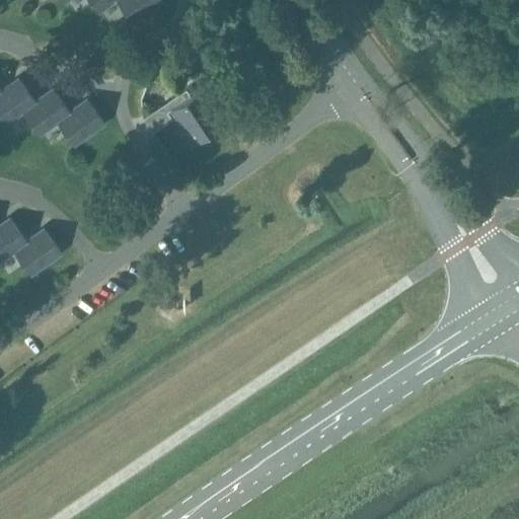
[(89,0),(97,11),(113,0),(89,0)]
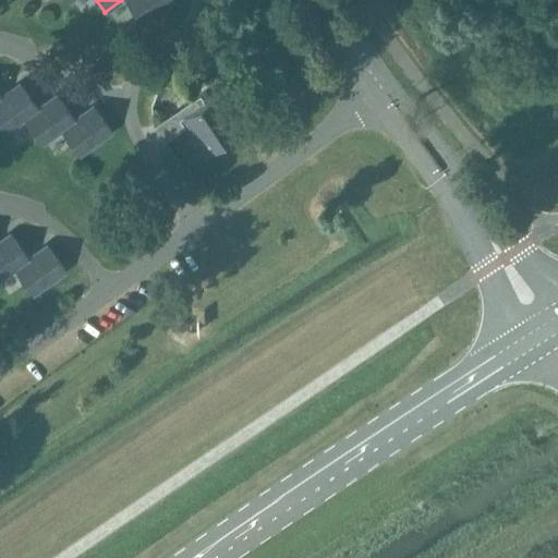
[(124,0),(142,23),(173,0),(124,0)]
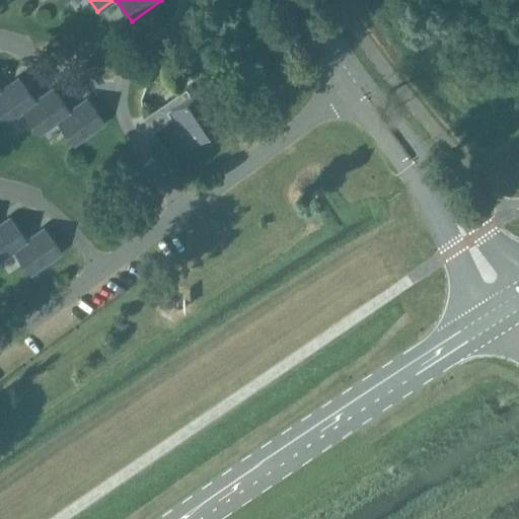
[(21,110),(35,100),(18,78),(1,90),(0,91),(0,117),(4,124),(21,110)]
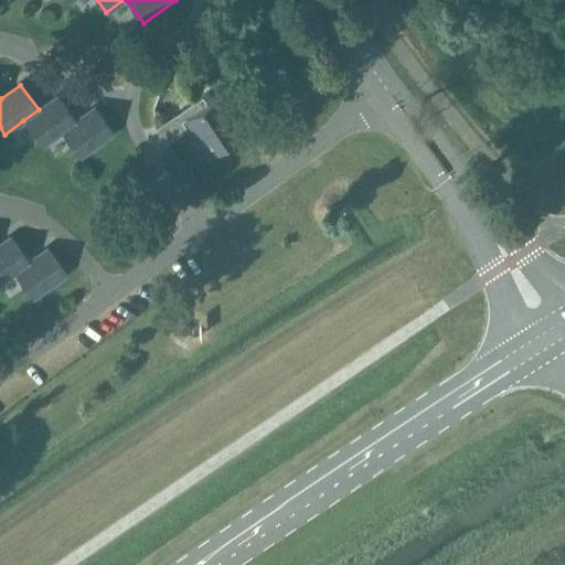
[(212,152),(240,135),(224,110),(230,107),(221,94),(206,104),(202,97),(155,128),(164,142),(193,124),(212,152)]
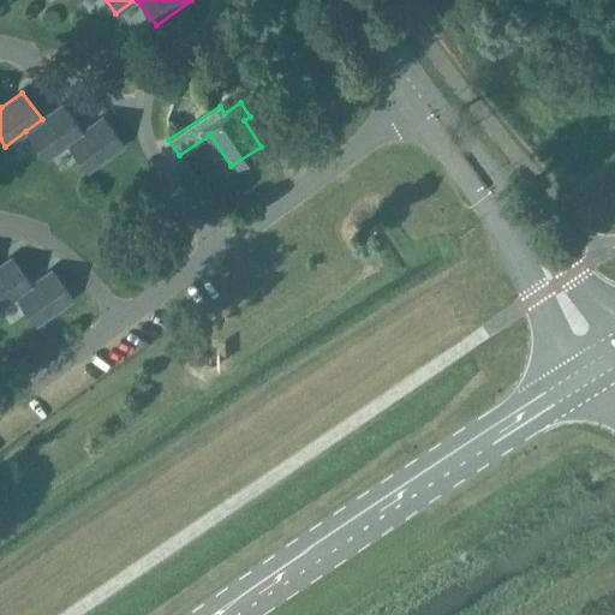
[(66,143),(82,132),(63,105),(42,119),(25,131),(46,159),(66,143)]
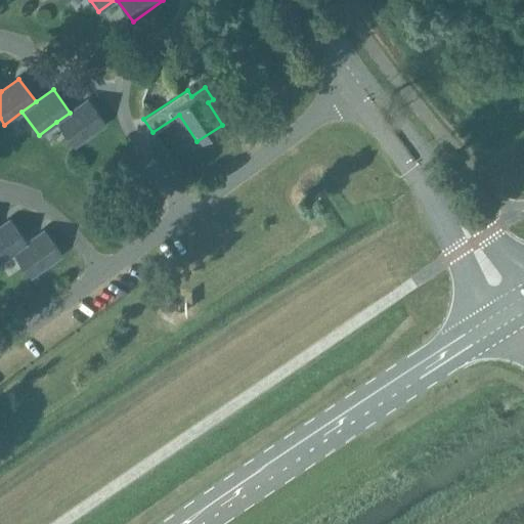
[(70,113),(56,122),(73,145),(104,123),(88,99),(70,113)]
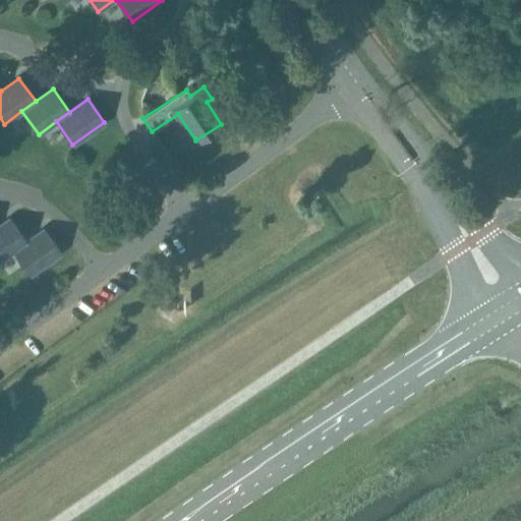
[(0,225),(0,262),(13,252),(26,242),(10,219),(0,225)]
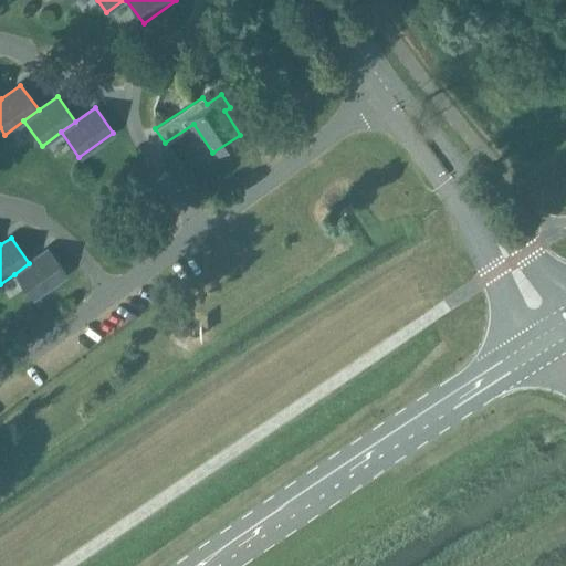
[(29,263),(14,274),(32,299),(66,274),(48,249),(29,263)]
